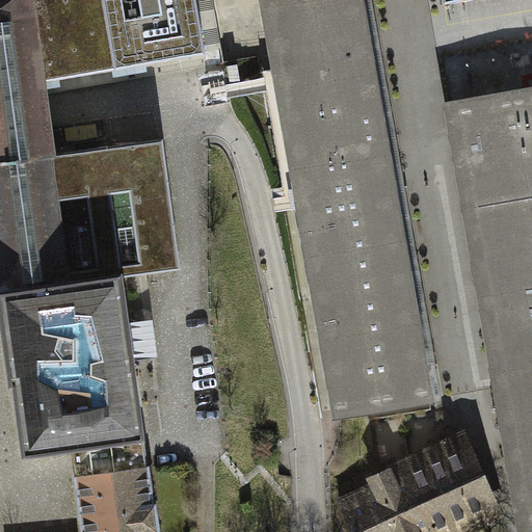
[(115,71),(102,0),(0,0),(0,89),(44,82),(115,71)]
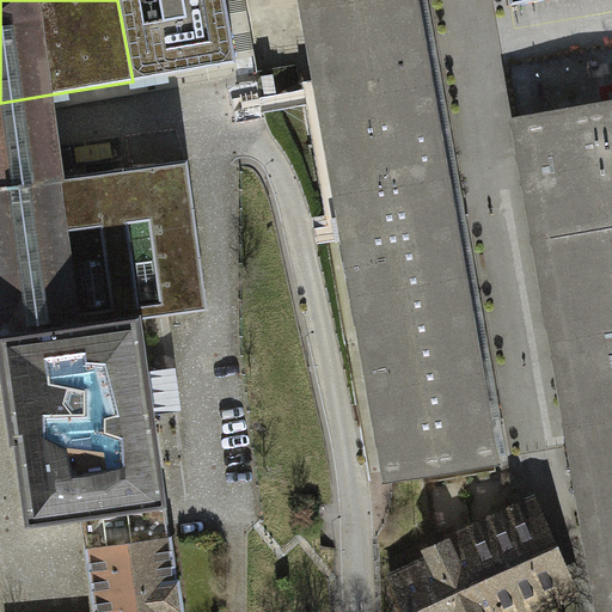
[(225,0),(117,0),(133,81),(237,63),(225,0)]
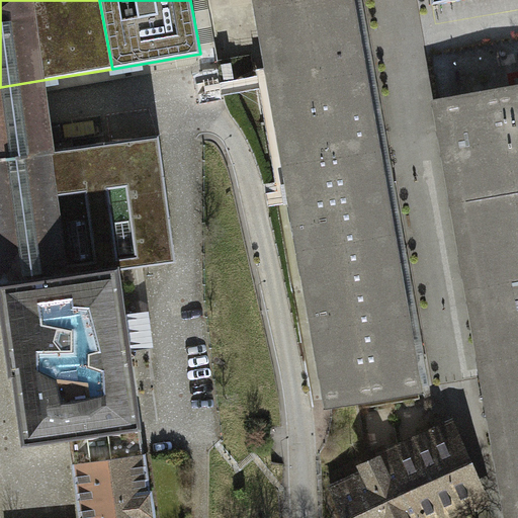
[(257,0),(329,404),(418,389),(349,0),(257,0)]
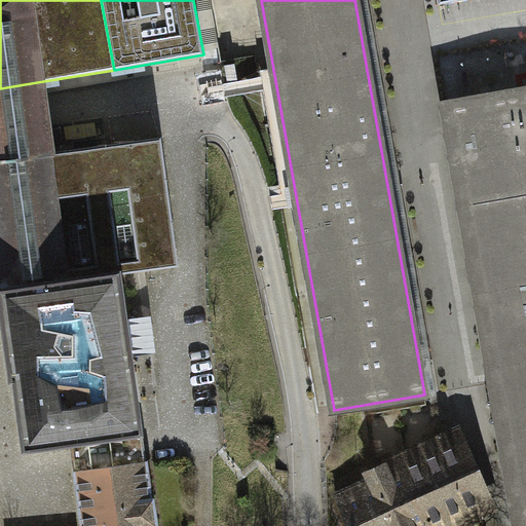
[(12,380),(13,380),(23,447),(27,449),(73,443),(73,445),(141,436),(141,434),(142,433),(132,357),(126,320),(120,274),(172,267),(178,259),(161,138),(52,152),(43,81),(0,88),(0,285),(1,289),(0,289),(0,308),(9,378),(12,380)]
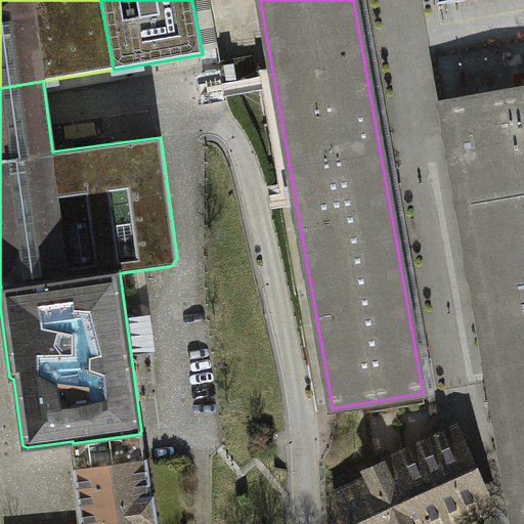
[(510,523),(523,523),(523,85),(437,100),(510,523)]
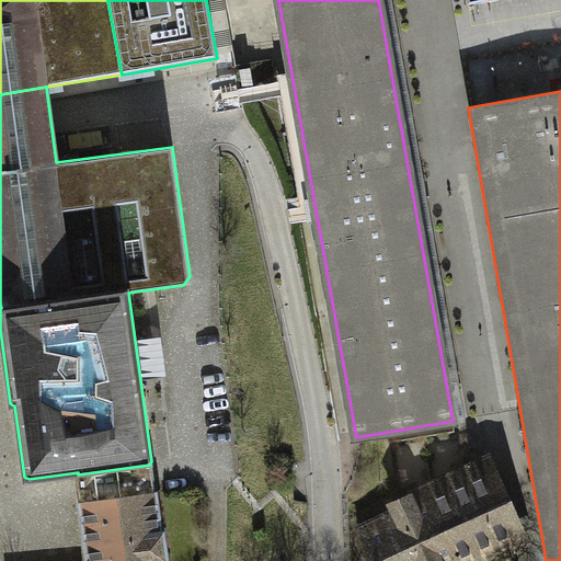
[(162,336),(135,341),(140,380),(167,377),(162,336)]
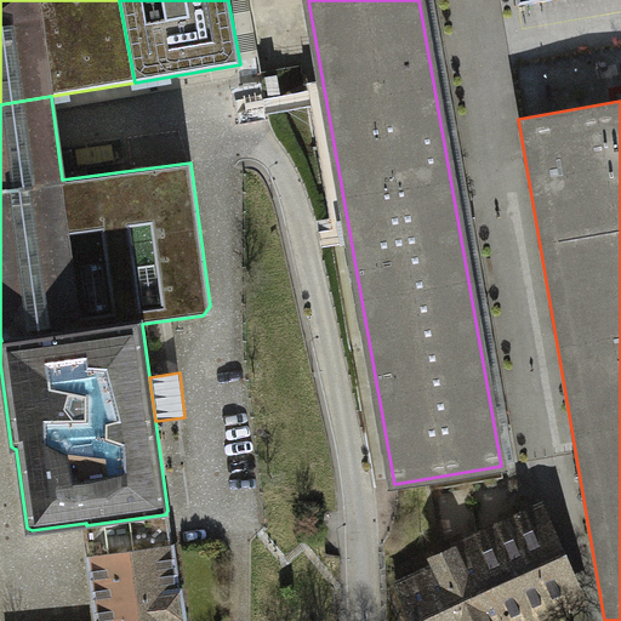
[(453,548),(459,560),(476,552),(546,520),(576,588),(506,620),(505,620),(550,620),(588,603),(543,502),(450,543),(453,548)]
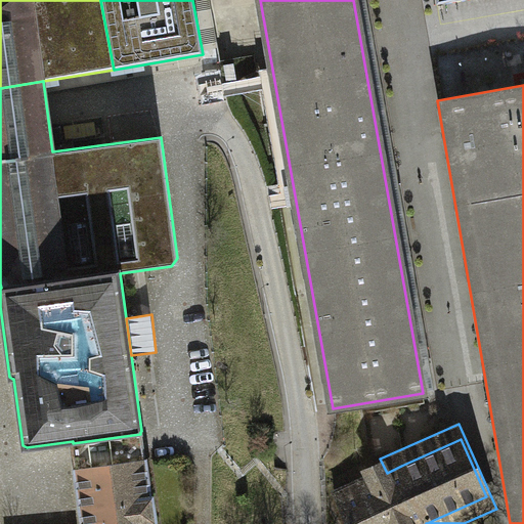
[(142,447),(140,434),(73,443),(75,456),(76,470),(75,470),(82,523),(155,523),(156,523),(157,523),(154,496),(151,496),(146,460),(144,460),(142,447)]
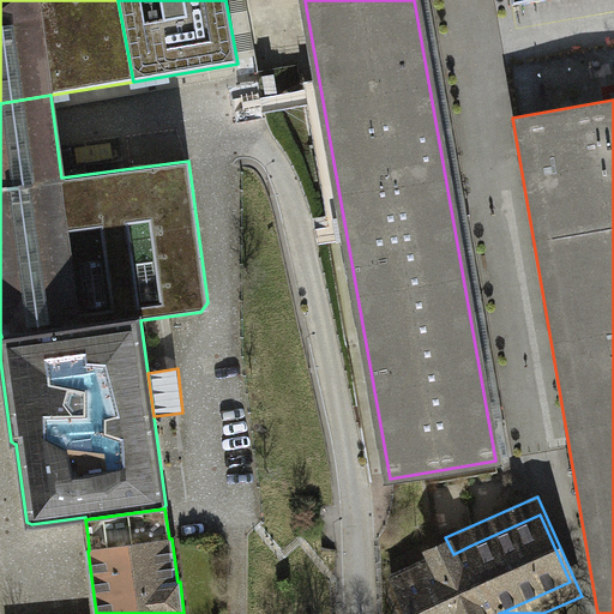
[(540,515),(470,546),(500,613),(570,582),(540,515)]
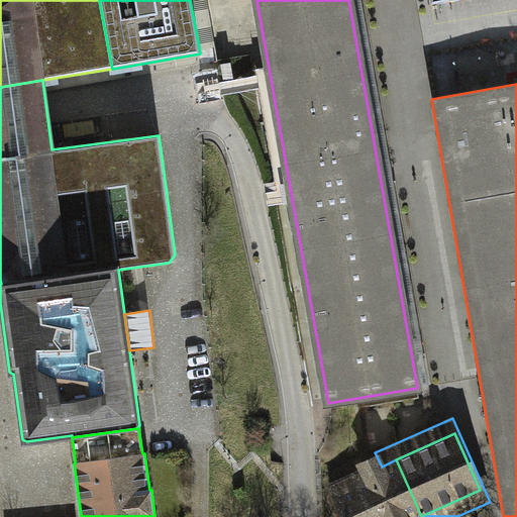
[(382,467),(377,456),(358,464),(360,470),(355,472),(357,478),(330,490),(341,516),(420,516),(421,516),(396,459),(382,467)]
